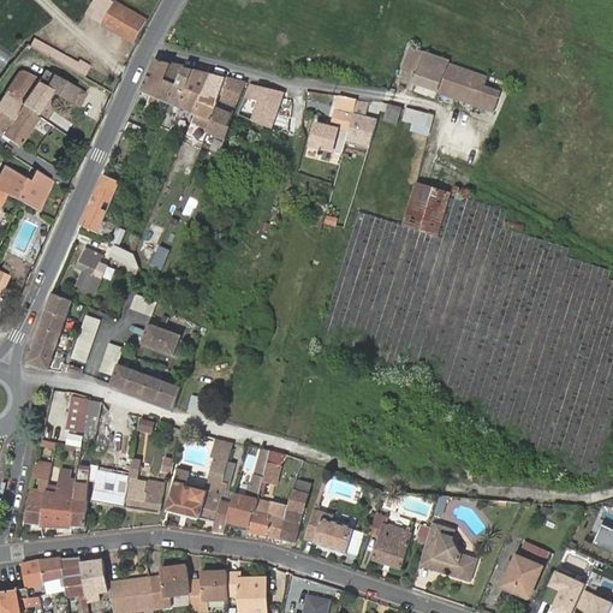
[(100,24),(132,42),(146,18),(113,0),(113,1),(111,0),(90,0),(84,12),(101,22),(100,24)]
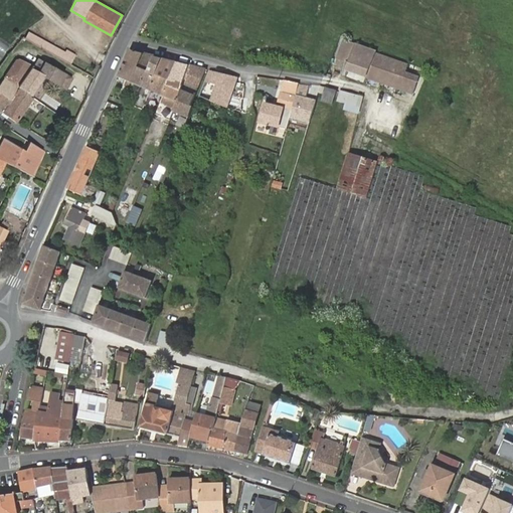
[(41,48),(68,63),(73,54),(64,49),(63,51),(26,30),(22,37),(41,48)]
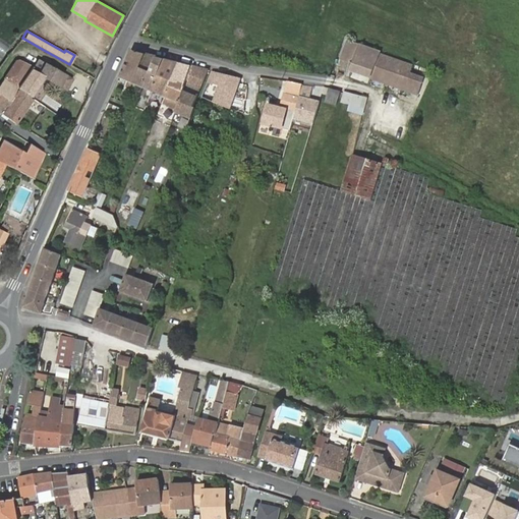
[(409,61),(344,39),(338,57),(350,62),(347,69),(415,96),(423,73),(407,67),(409,61)]
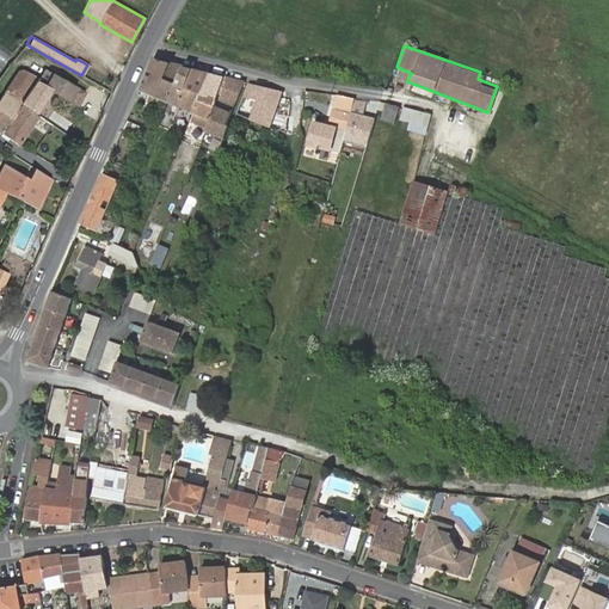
[(151,102),(153,96),(168,61),(152,57),(137,88),(148,93),(145,100),(151,102)]
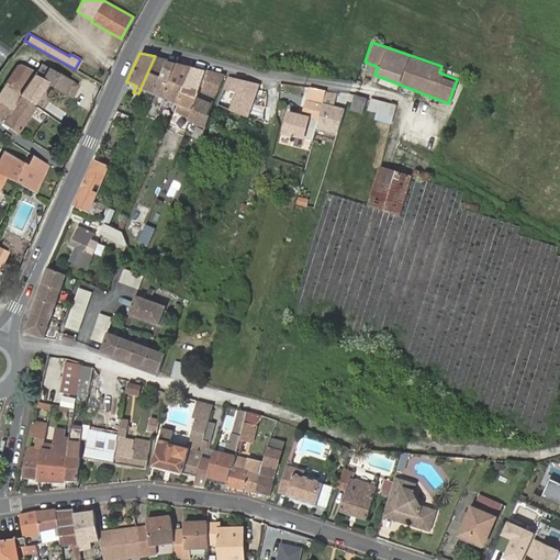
[(176,62),(155,56),(141,88),(161,96),(176,62)]
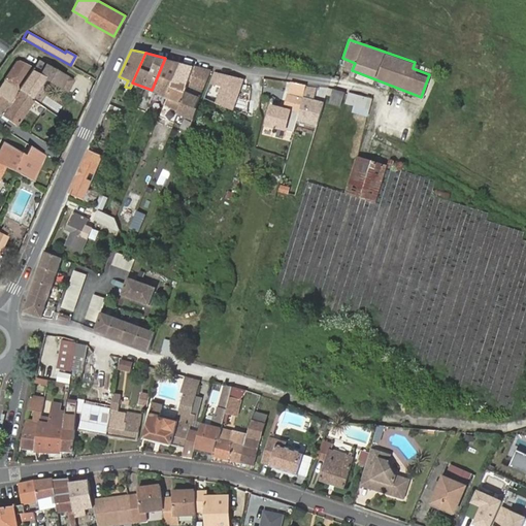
[(165,95),(178,62),(165,58),(152,90),(165,95)]
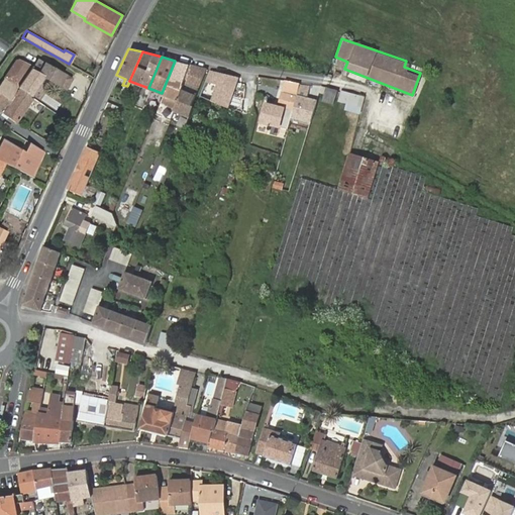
[(16,87),(30,66),(15,58),(0,80),(0,89),(10,96),(16,87)]
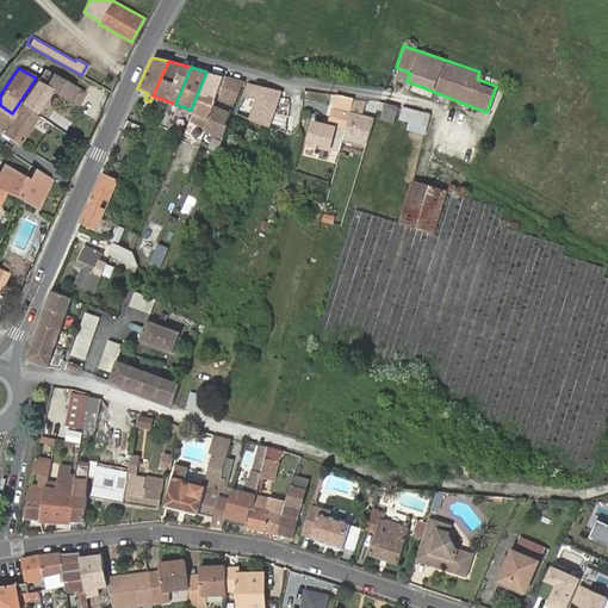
[(43,68),(36,78),(42,80),(41,82),(51,88),(62,94),(64,95),(76,101),(84,88),(43,68)]
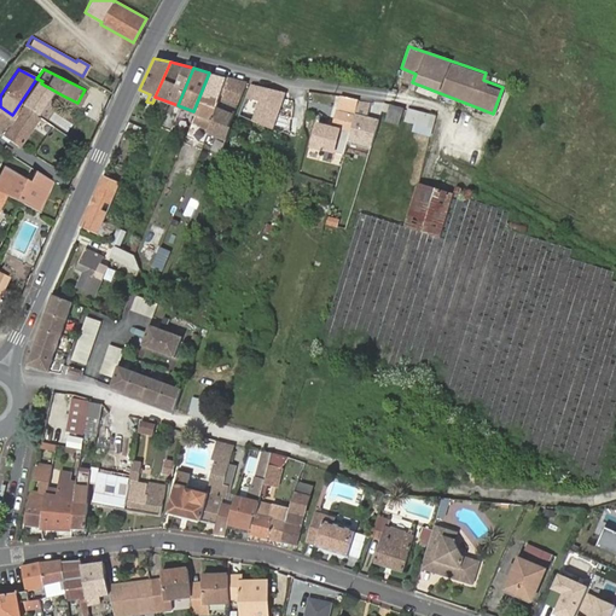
[(207,128),(227,76),(209,73),(193,111),(190,118),(190,121),(207,128)]
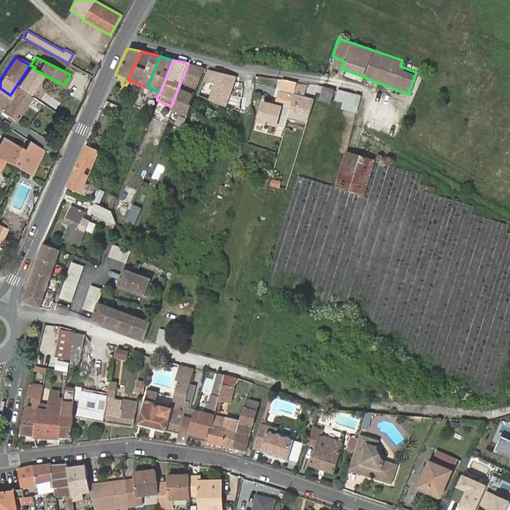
[(171,106),(171,109),(184,114),(193,92),(203,67),(188,63),(171,106)]
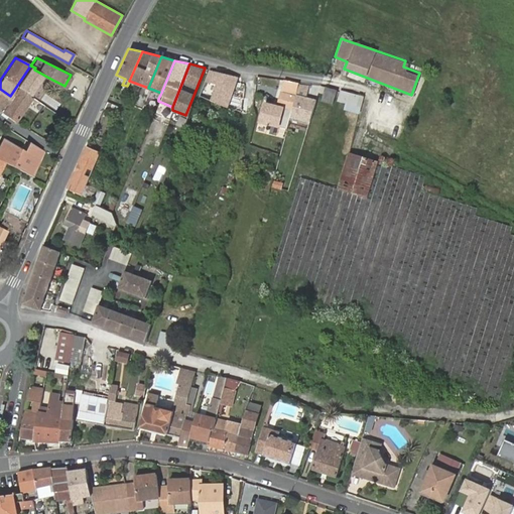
[(35,68),(30,66),(16,87),(29,95),(43,75),(34,70),(35,68)]
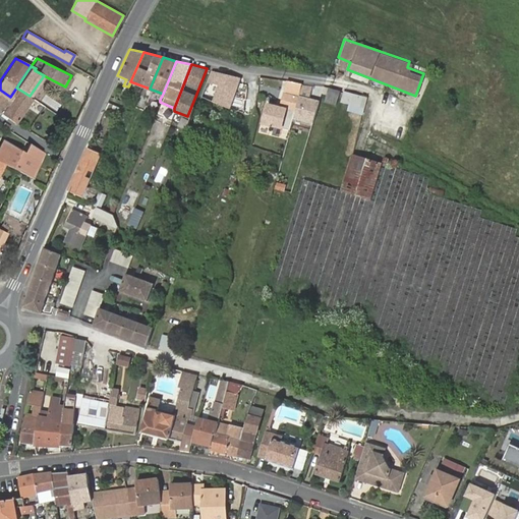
[(228,107),(229,107),(238,76),(209,69),(204,81),(217,85),(210,100),(219,104),(228,107)]
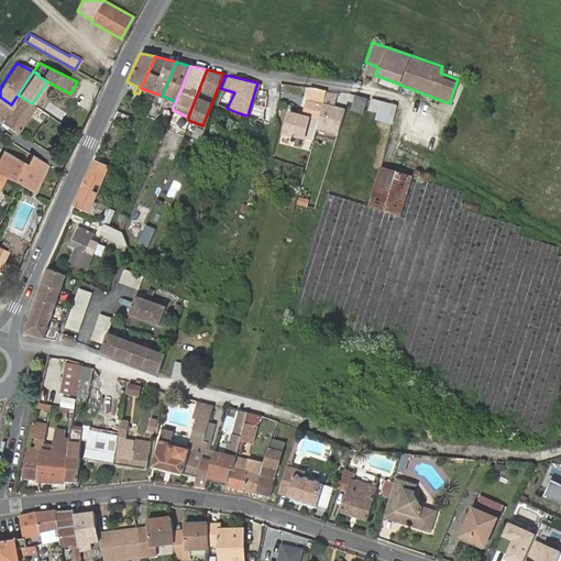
[(318,121),(323,89),(307,86),(298,114),(292,135),(300,138),(306,118),(318,121)]
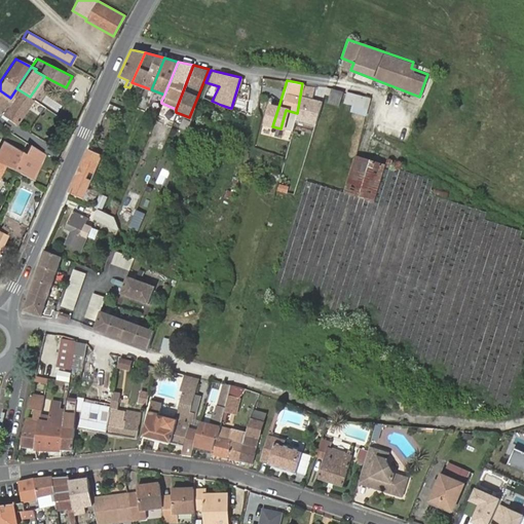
[(315,85),(302,83),(297,113),(311,116),(315,100),(312,99),(315,85)]
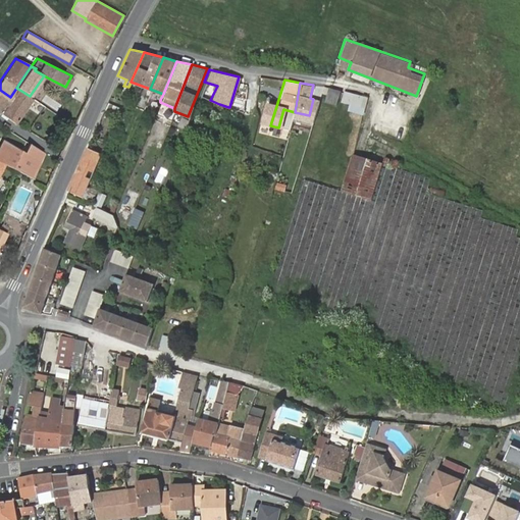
[(314,99),(318,85),(313,85),(310,98),(313,99),(314,99)]
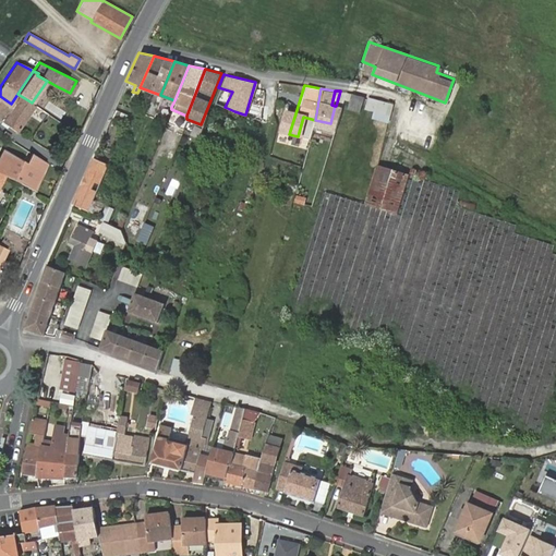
[(361,95),(343,92),(341,98),(347,100),(346,108),(358,110),(361,95)]
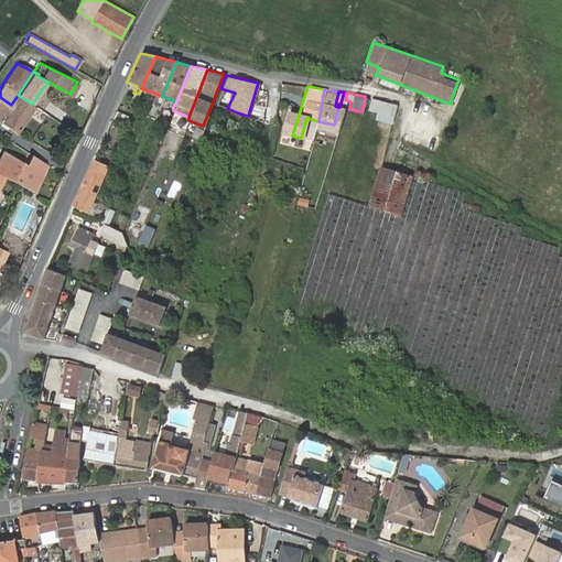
[(11,105),(0,97),(0,121),(17,133),(34,106),(32,104),(18,95),(11,105)]
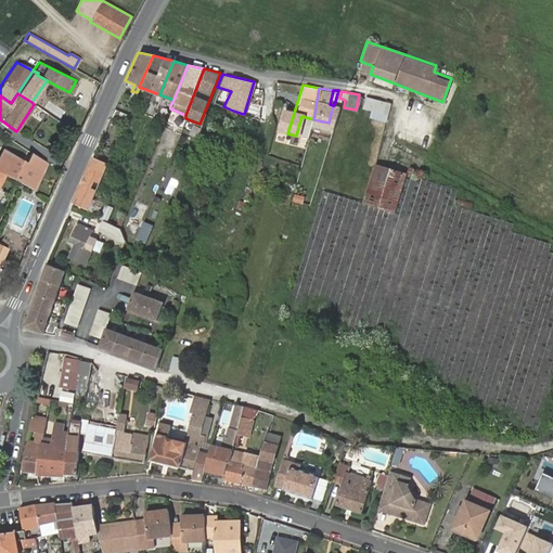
[(386,101),(363,95),(361,105),(370,107),(369,114),(383,117),(386,101)]
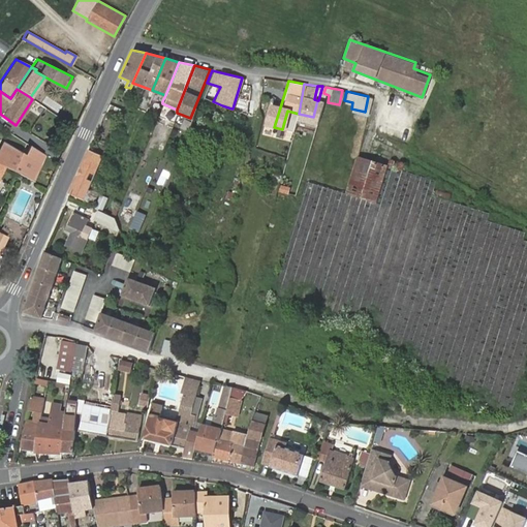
[(190,118),(180,146),(192,150),(198,133),(205,135),(204,140),(221,144),(228,120),(227,119),(231,109),(222,105),(213,101),(202,96),(199,95),(190,118)]
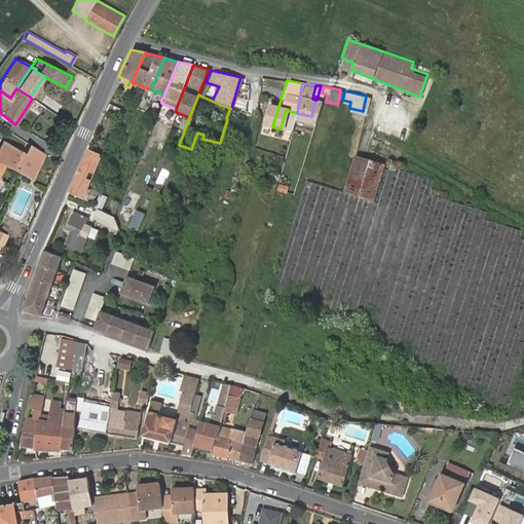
[(261,123),(272,126),(278,107),(266,104),(261,123)]
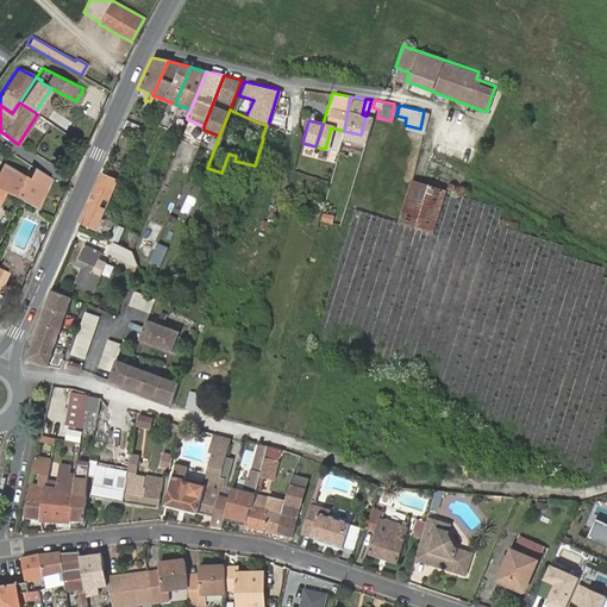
[(331,127),(325,149),(338,152),(344,131),(331,127)]
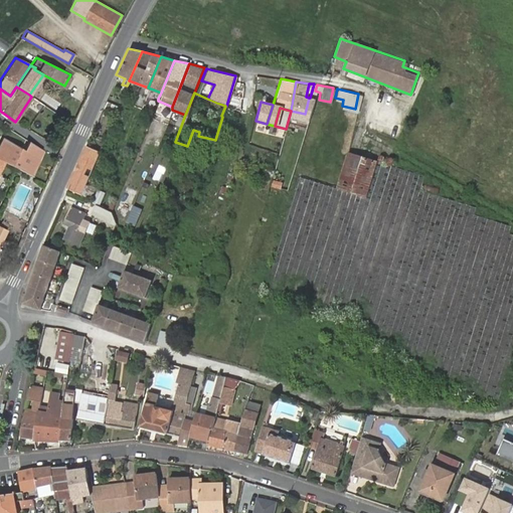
[(66,186),(79,193),(87,178),(104,139),(91,133),(66,186)]
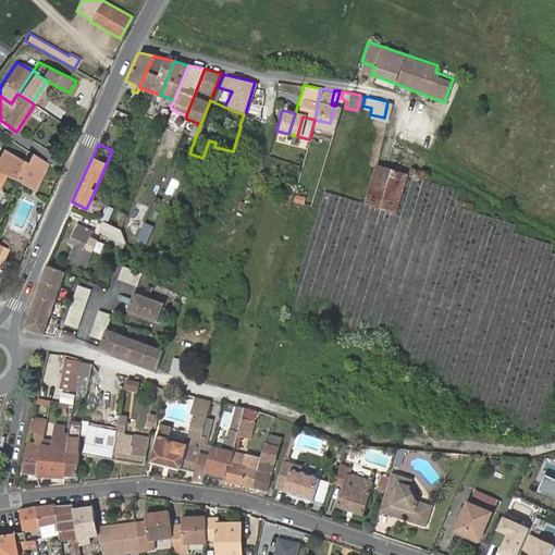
[(3,148),(0,155),(0,172),(3,174),(16,181),(17,182),(31,188),(44,160),(31,152),(25,162),(3,148)]
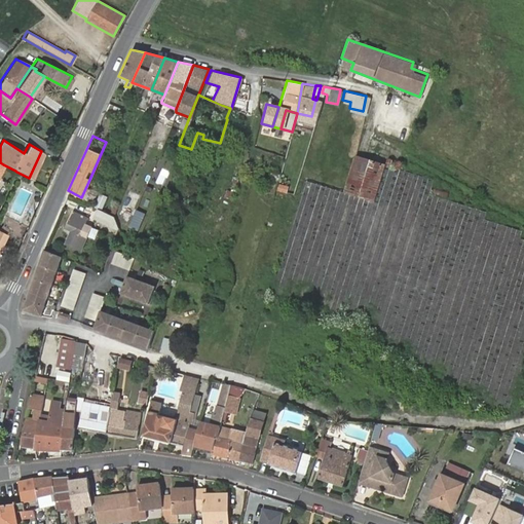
[(352,154),(341,191),(372,200),(383,163),(352,154)]
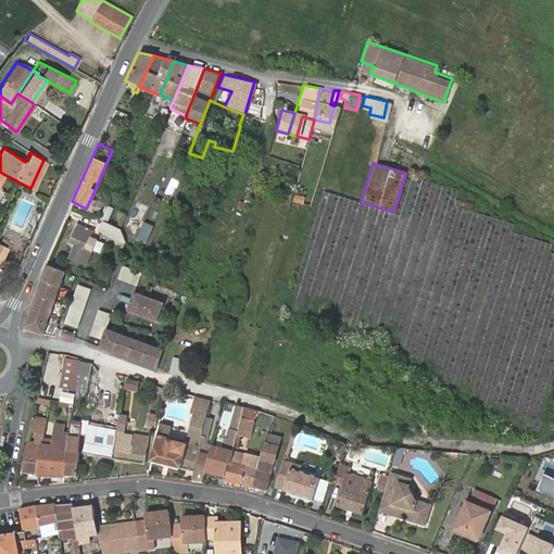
[(393,212),(323,190),(284,314),(377,343),(376,349),(404,359),(402,367),(422,374),(418,382),(457,394),(455,401),(496,414),(493,422),(537,436),(553,379),(553,250),(551,249),(553,242),(511,228),(512,223),(452,204),(457,189),(405,173),(393,212)]
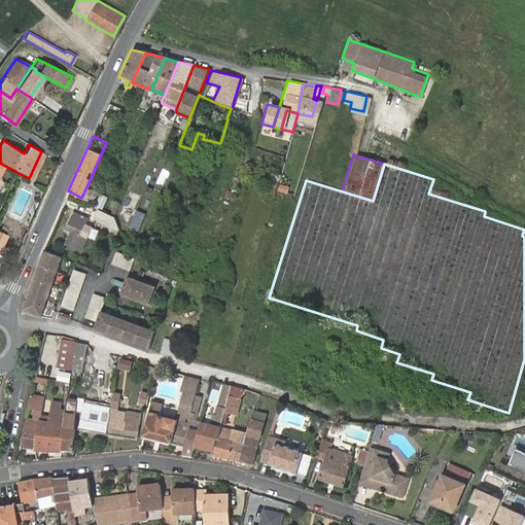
[(278,173),(269,170),(261,191),(271,195),(278,173)]
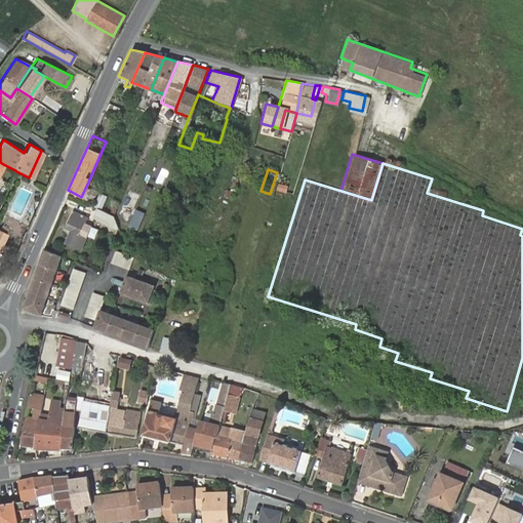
[(88,182),(81,197),(90,201),(96,186),(88,182)]
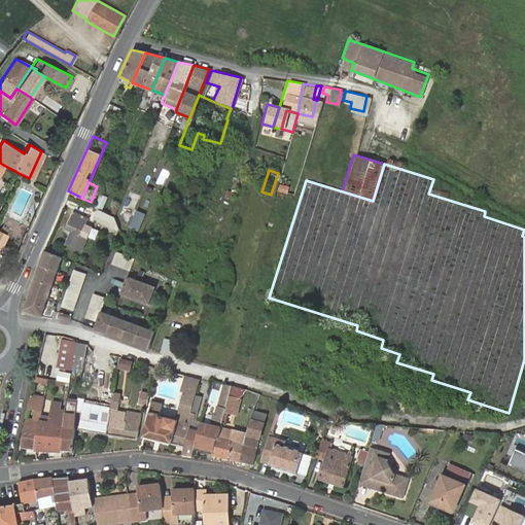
[(113,217),(115,221),(126,225),(140,194),(127,187),(113,217)]
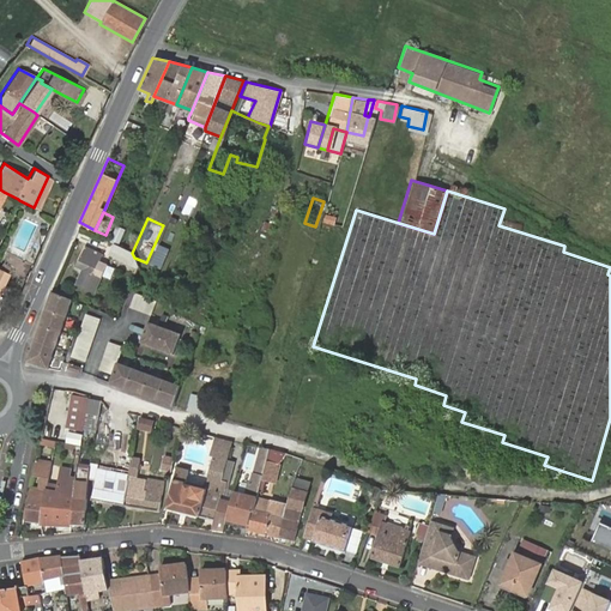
[(107,240),(116,243),(122,228),(113,224),(107,240)]
